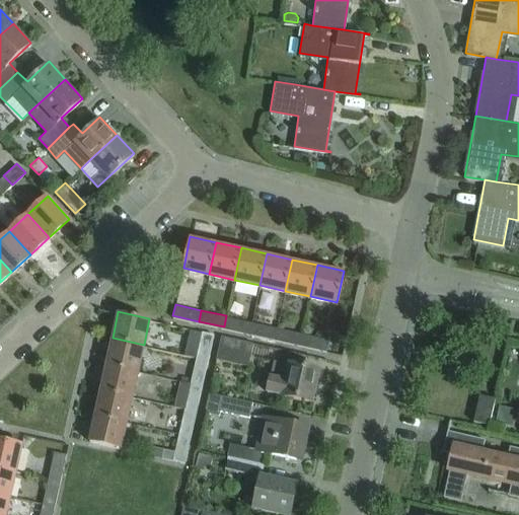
[(249,333),(251,321),(226,315),(224,326),(249,333)]
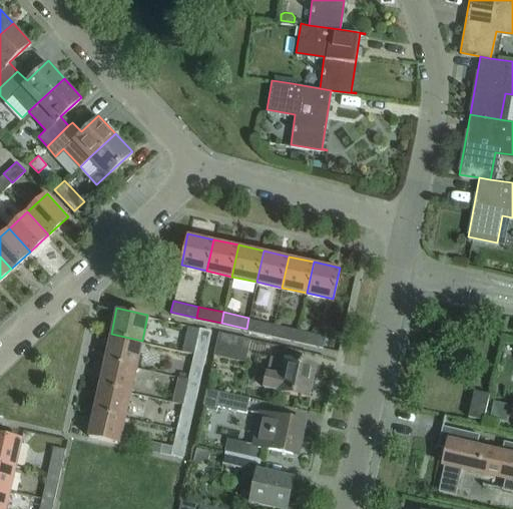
[(272,335),(274,323),(248,318),(246,329),(272,335)]
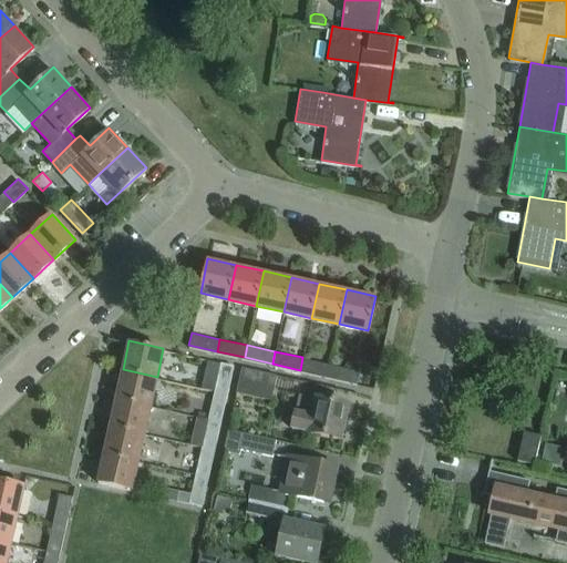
[(328,376),(330,364),(302,357),(300,370),(328,376)]
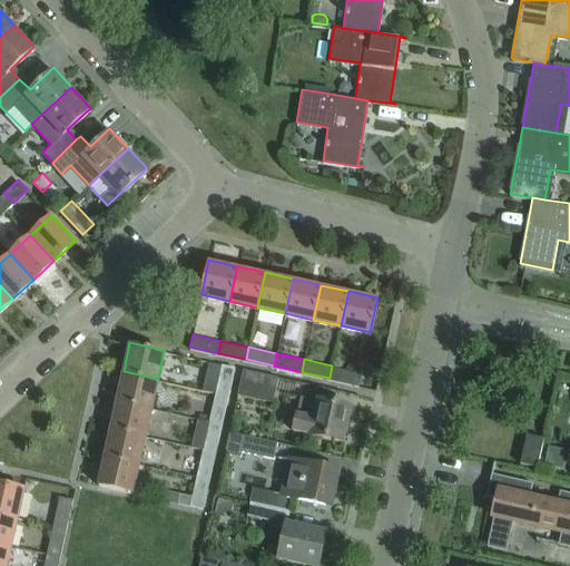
[(214,391),(227,394),(234,363),(220,361),(214,391)]
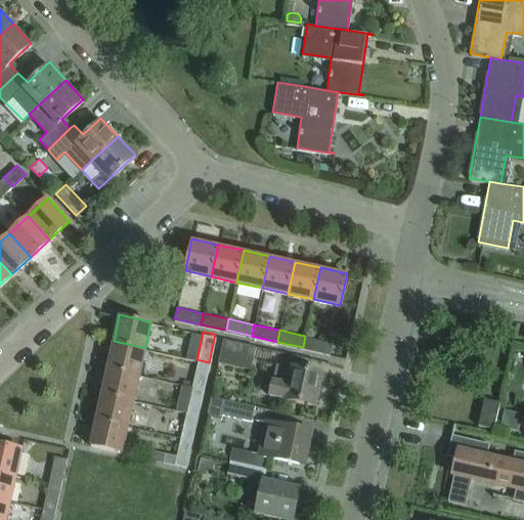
[(305,336),(303,347),(329,353),(332,341),(305,336)]
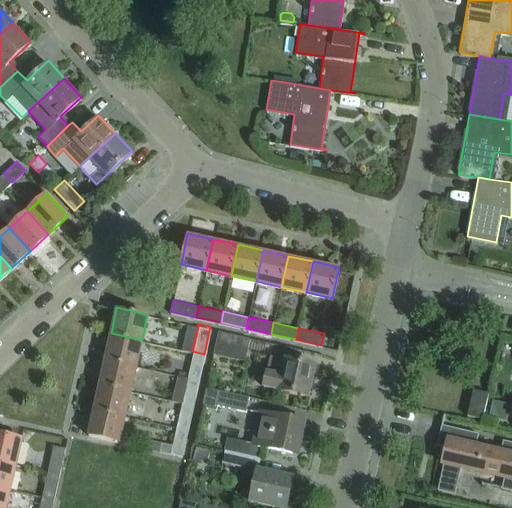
[(218,330),(213,352),(244,358),(249,336),(218,330)]
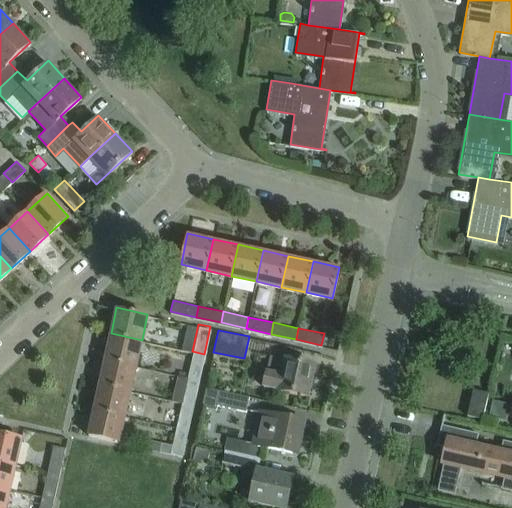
[(136,365),(142,340),(111,333),(105,358),(136,365)]
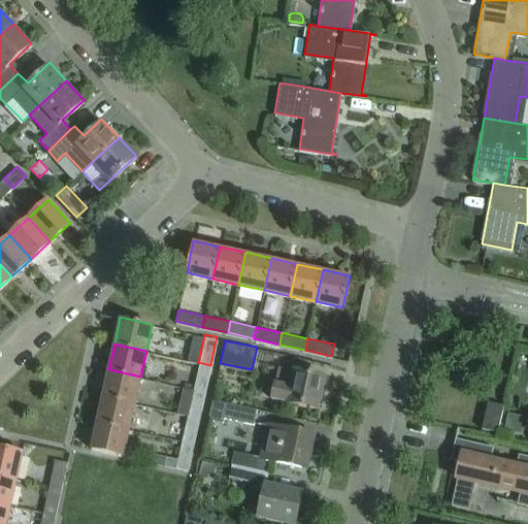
[(204,391),(210,365),(198,362),(193,388),(204,391)]
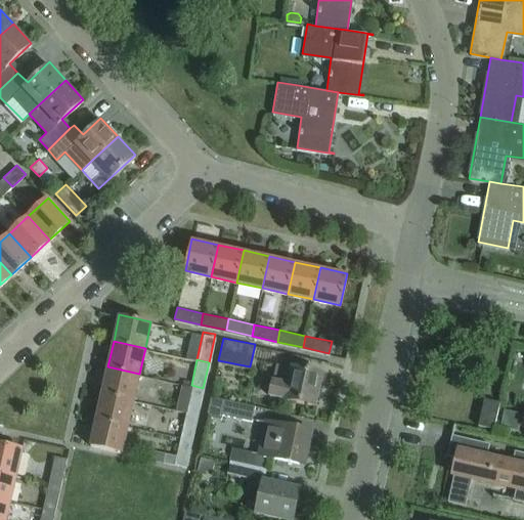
[(270,379),(267,393),(295,399),(315,403),(322,373),(302,367),(291,365),(276,362),(272,379),(270,379)]
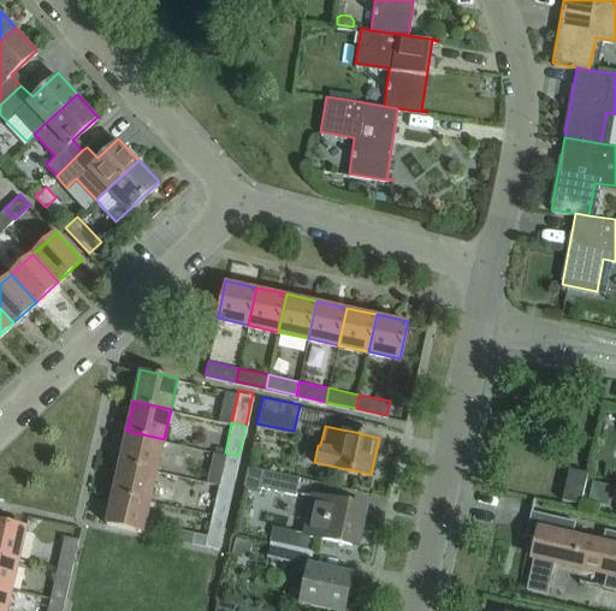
[(158,469),(164,439),(126,431),(120,461),(158,469)]
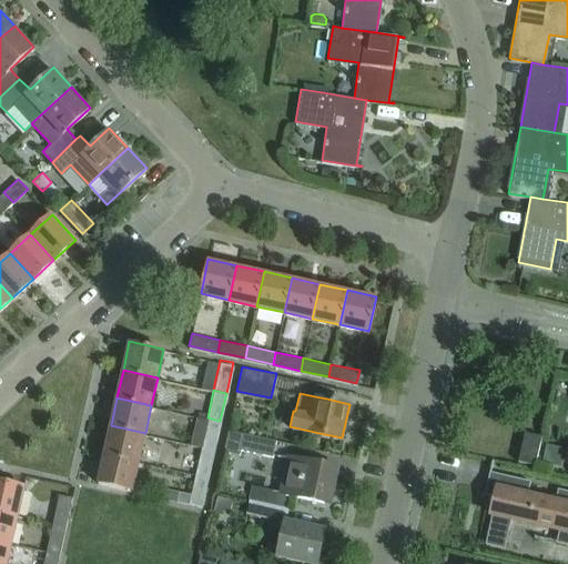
[(214,449),(220,421),(208,418),(202,445),(214,449)]
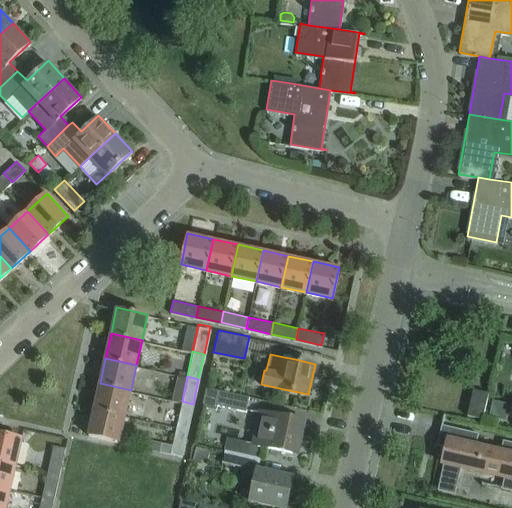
[(125,415),(131,390),(100,383),(94,408),(125,415)]
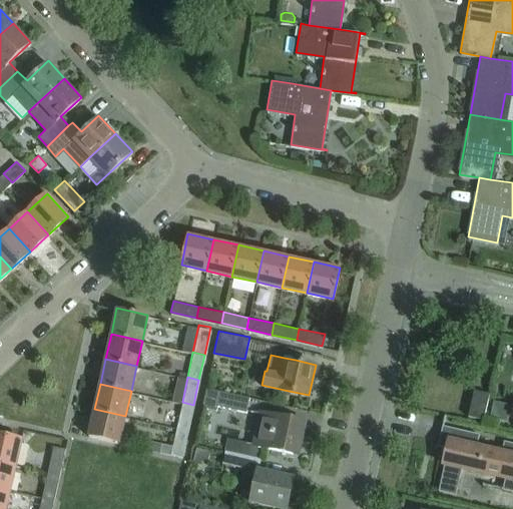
[(216,409),(217,405),(220,390),(206,387),(202,406),(216,409)]
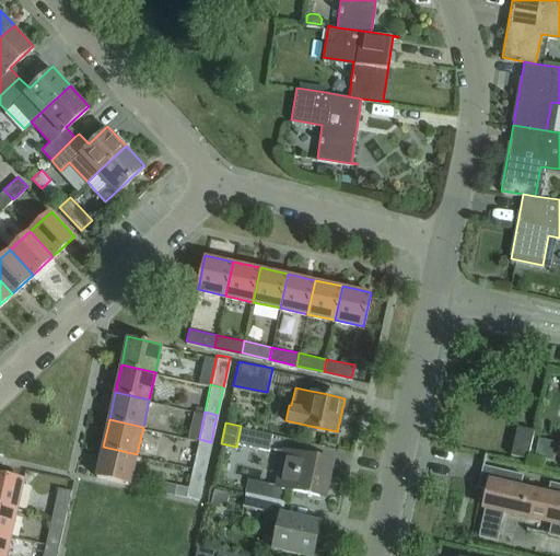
[(527,456),(534,428),(517,425),(511,453),(527,456)]
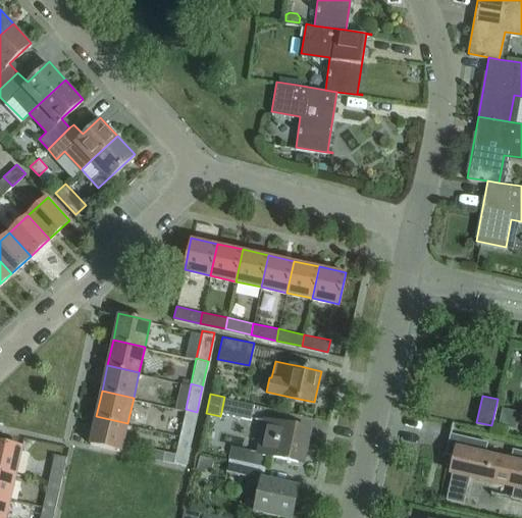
[(251,418),(254,403),(224,397),(221,412),(251,418)]
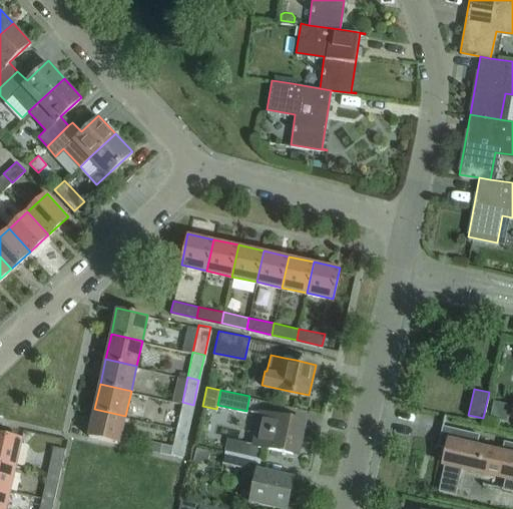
[(512,391),(507,390),(504,403),(512,405),(512,391)]
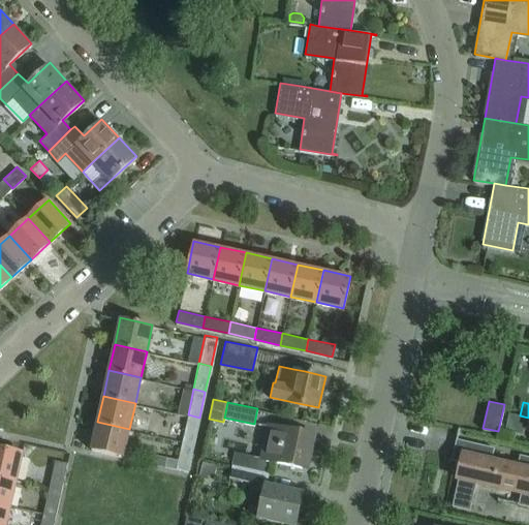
[(194,443),(199,418),(188,414),(182,440),(194,443)]
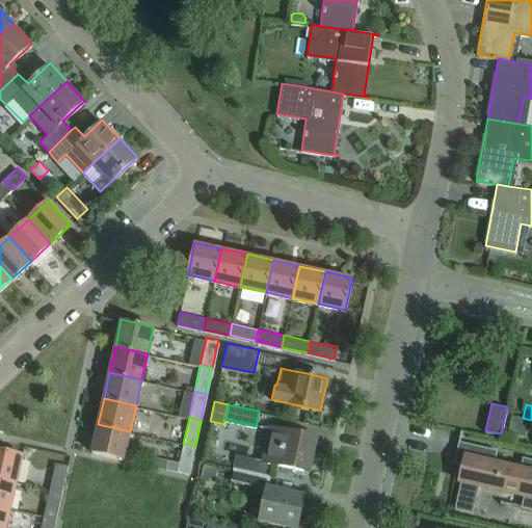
[(124,458),(130,431),(98,424),(91,451),(124,458)]
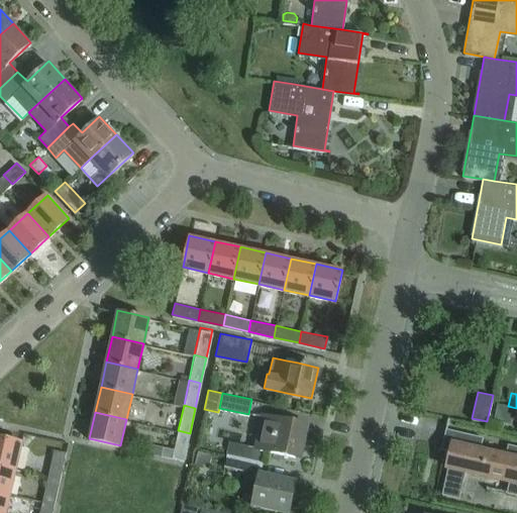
[(307,424),(288,419),(262,414),(254,446),(300,456),(307,424)]
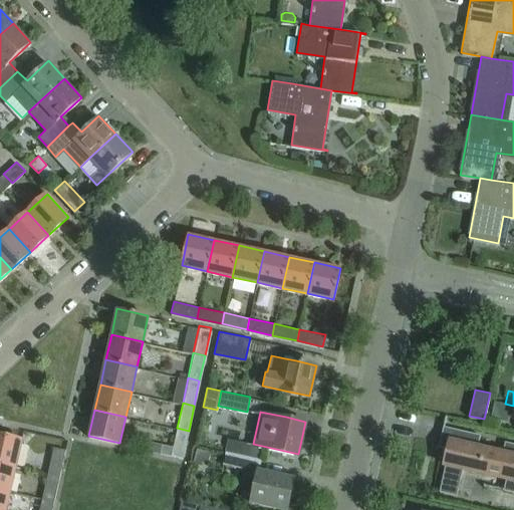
[(439,490),(457,494),(463,467),(506,477),(503,489),(513,491),(513,442),(504,440),(502,452),(478,447),(480,434),(443,425),(438,445),(436,445),(436,446),(447,449),(444,463),(445,463),(439,490)]
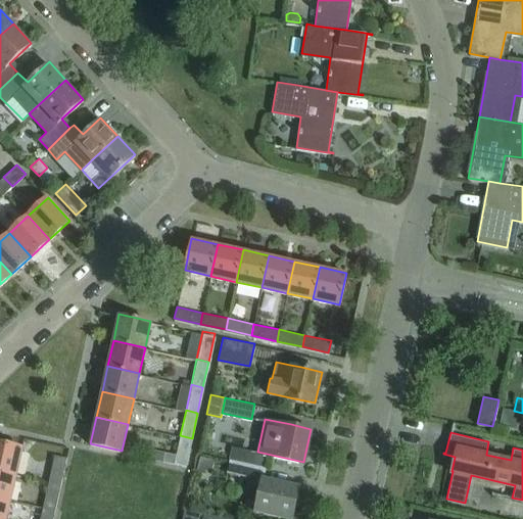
[(186,465),(192,438),(180,435),(176,453),(175,459),(175,462),(186,465)]
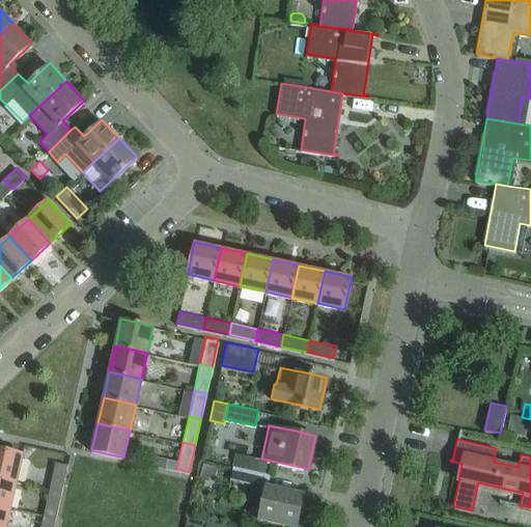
[(0,476),(17,480),(23,453),(0,448),(0,476)]
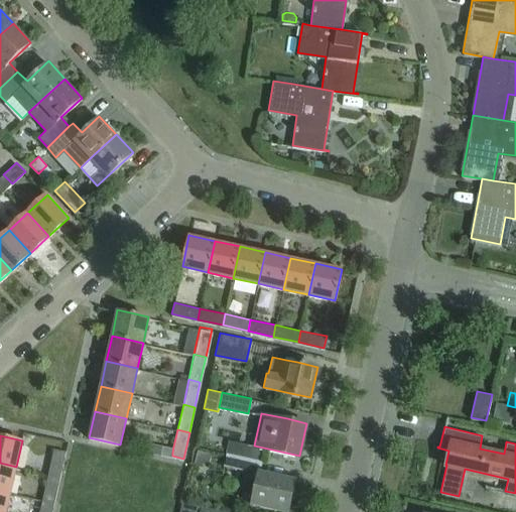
[(147,440),(145,450),(172,456),(172,453),(173,446),(147,440)]
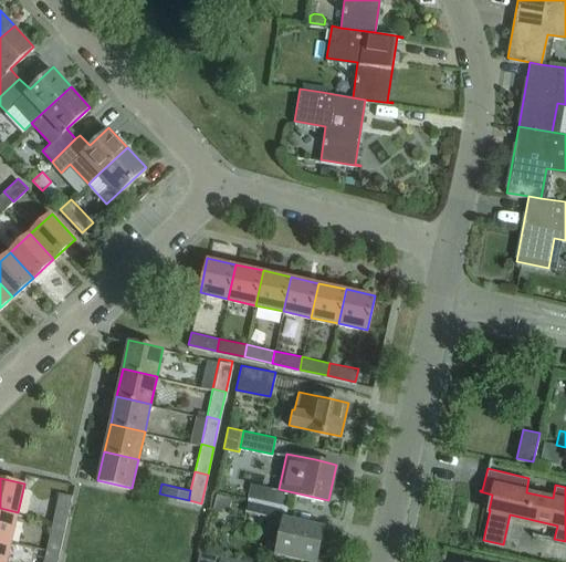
[(53,520),(65,523),(72,495),(60,491),(53,520)]
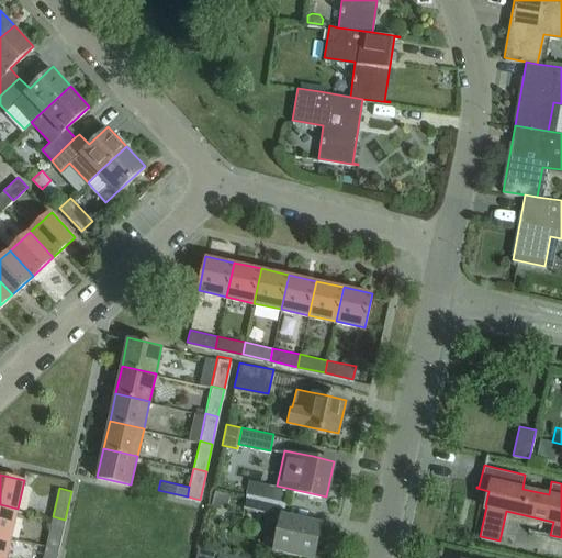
[(285,501),(265,497),(247,493),(244,506),(268,512),(263,529),(279,533),(274,548),(292,553),(313,557),(321,523),(283,514),(285,501)]
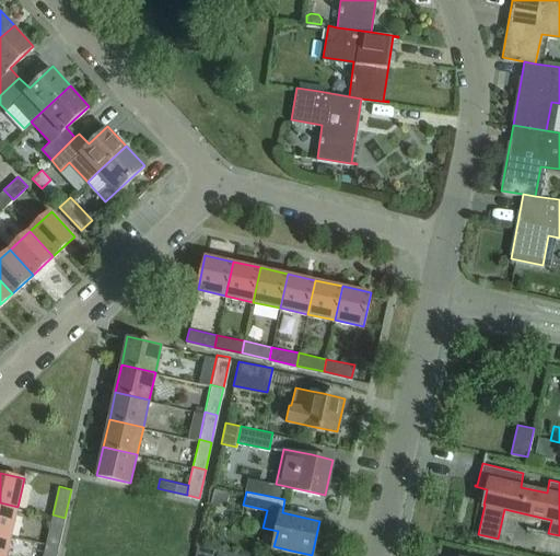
[(0,531),(11,534),(18,507),(0,502),(0,531)]
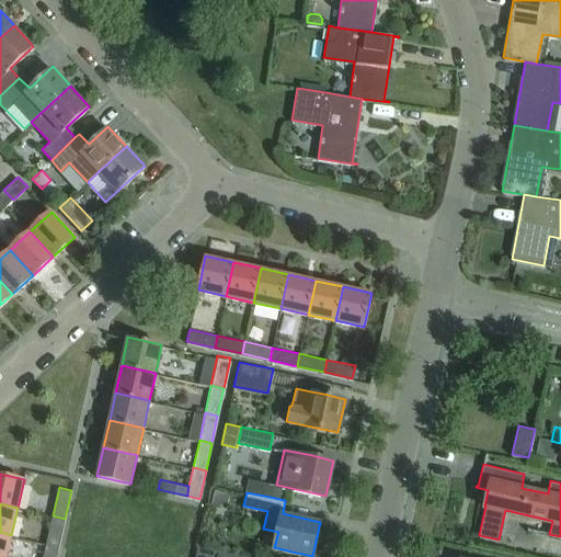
[(59,546),(65,519),(53,515),(46,543),(59,546)]
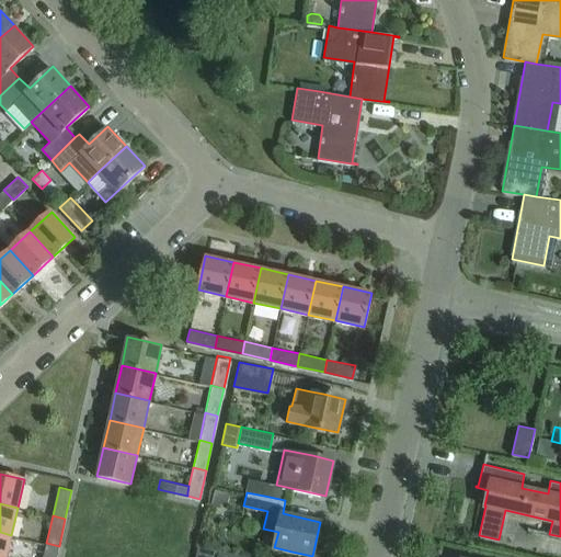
[(0,556),(6,556),(11,535),(0,532),(0,556)]
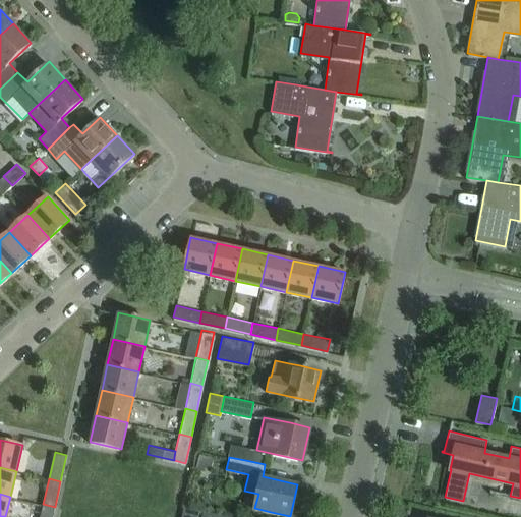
[(52,516),(55,507),(43,504),(40,516),(52,516)]
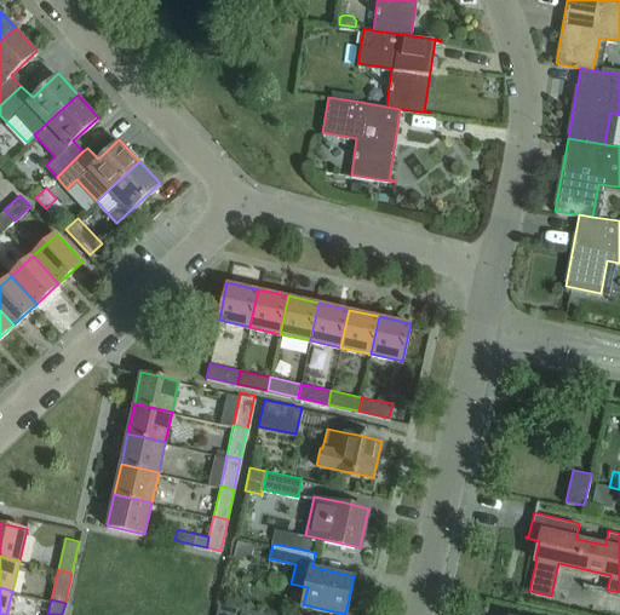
[(276,614),(218,603),(214,614),(276,614)]
